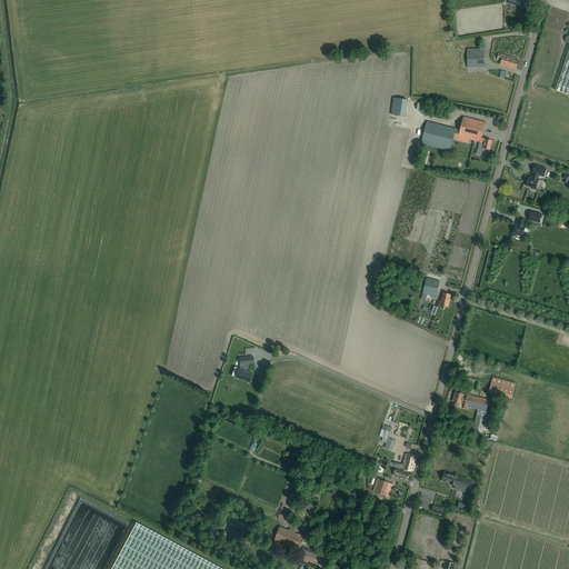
[(518,1),(517,7),(527,10),(530,1),(527,0),(523,0),(523,2),(518,1)]
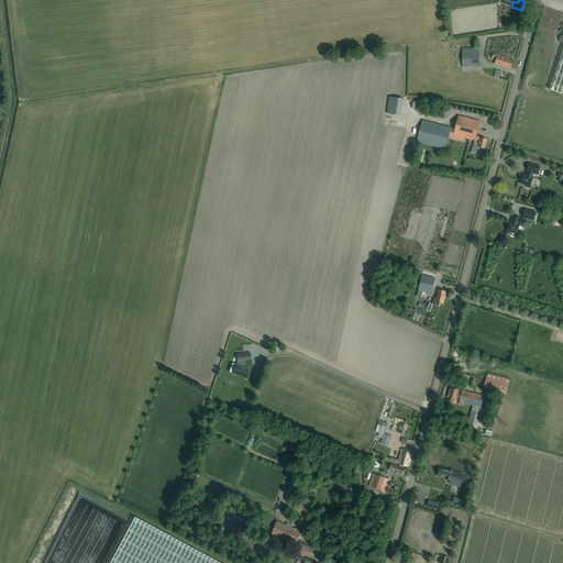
[(463,67),(479,67),(479,47),(463,48),(463,67)]
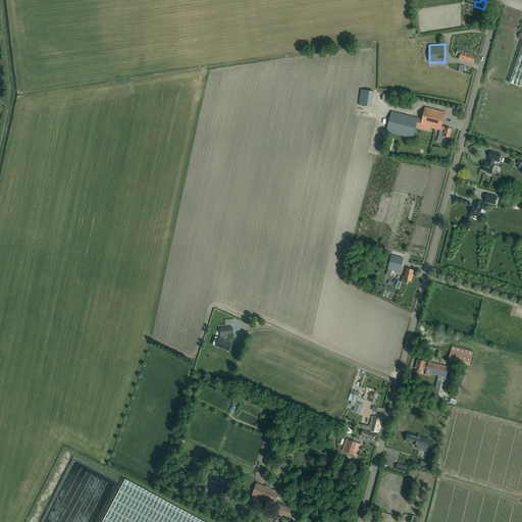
[(521,45),(510,83),(521,87),(521,45)]
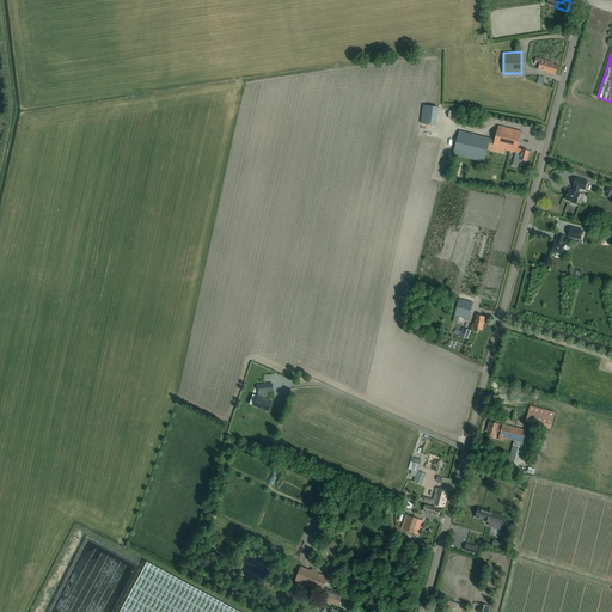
[(554,62),(537,57),(534,63),(539,66),(538,69),(556,74),(558,66),(554,65),(554,62)]
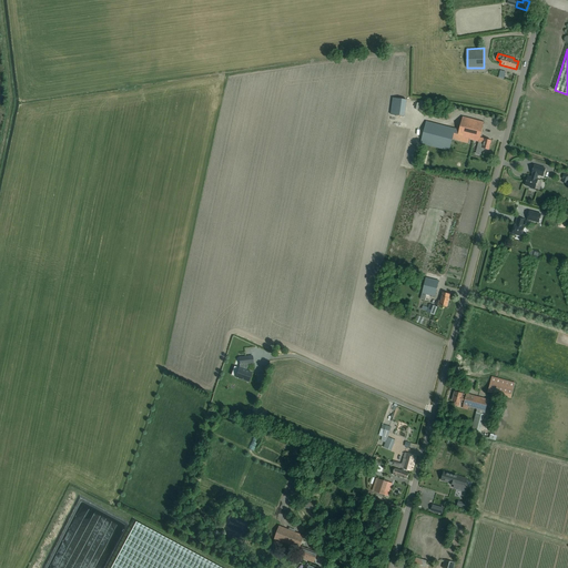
[(492,75),(504,79),(506,72),(500,71),(499,72),(494,70),(494,69),(490,68),(490,70),(493,71),(492,75)]
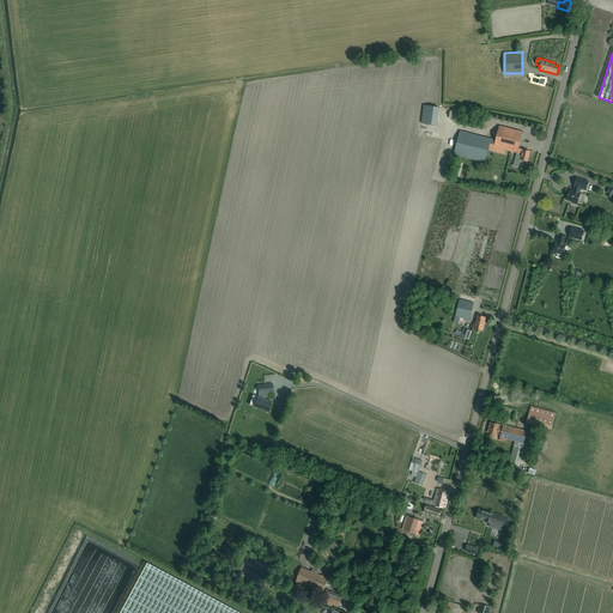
[(439,108),(424,105),(422,123),(437,126),(439,108)]
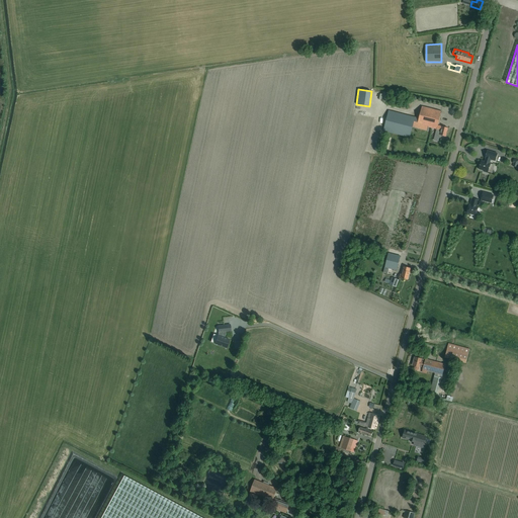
[(441,111),(422,106),(419,118),(389,110),(383,131),(410,138),(413,122),(436,128),(434,138),(439,139),(439,138),(444,139),(445,137),(448,127),(438,125),(441,111)]
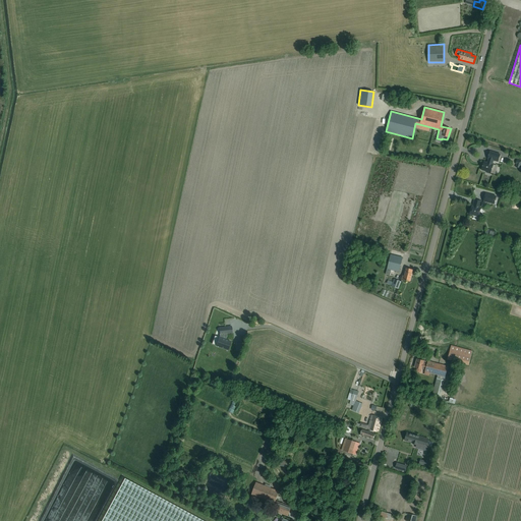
[(483,162),(481,170),(490,173),(494,165),(493,164),(494,160),(499,162),(501,155),(489,151),(487,159),(488,159),(487,163),(483,162)]
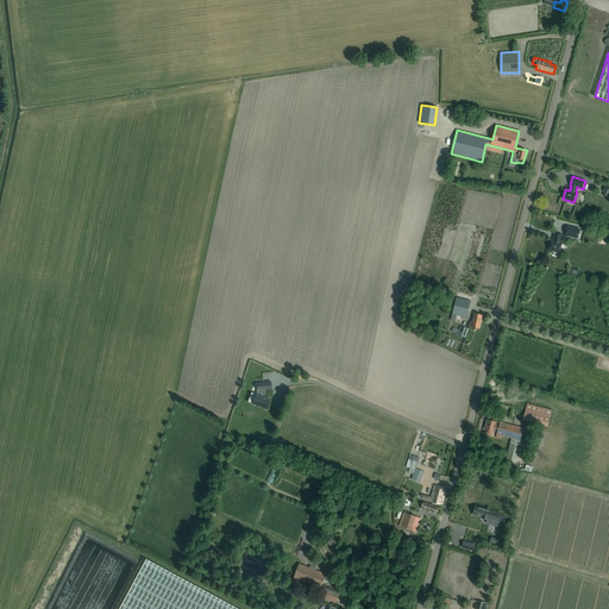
[(565,234),(578,238),(579,230),(567,226),(565,234)]
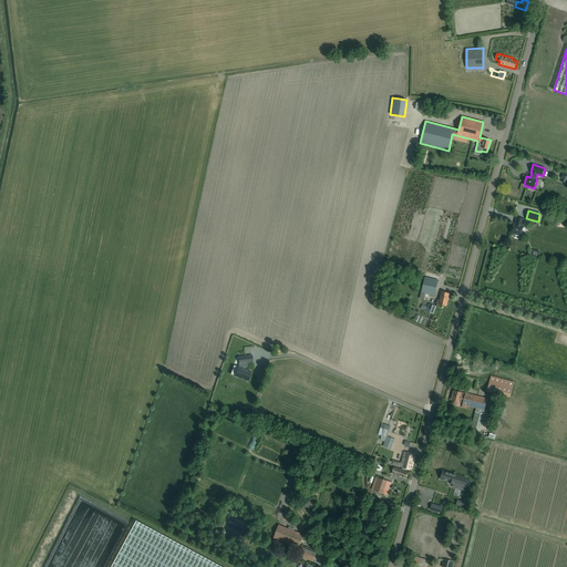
[(522,226),(523,225),(524,219),(516,217),(515,223),(516,223),(515,225),(514,224),(512,233),(515,234),(515,235),(521,236),(521,235),(523,227),(522,226)]
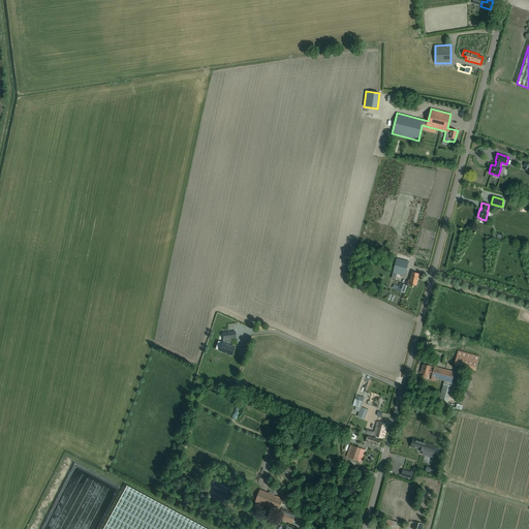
[(392,278),(395,279),(397,274),(405,276),(409,261),(397,258),(392,278)]
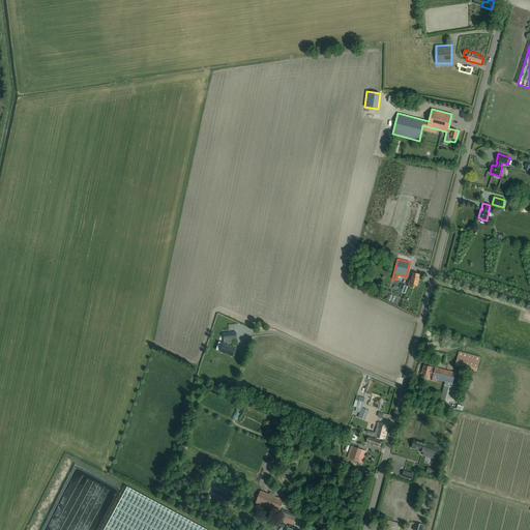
[(420,274),(416,273),(413,272),(411,281),(410,280),(409,285),(417,287),(420,274)]
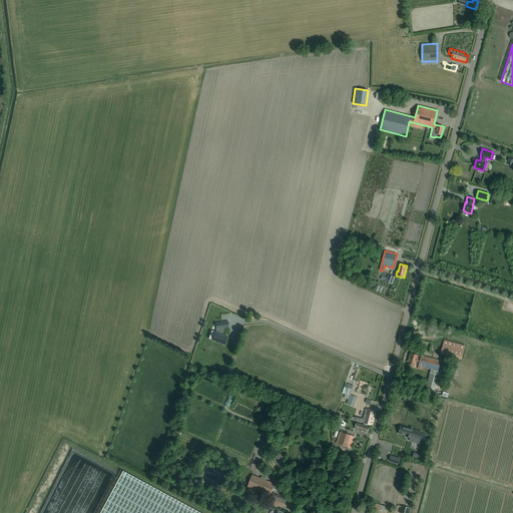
[(388,275),(386,282),(393,285),(395,278),(388,275)]
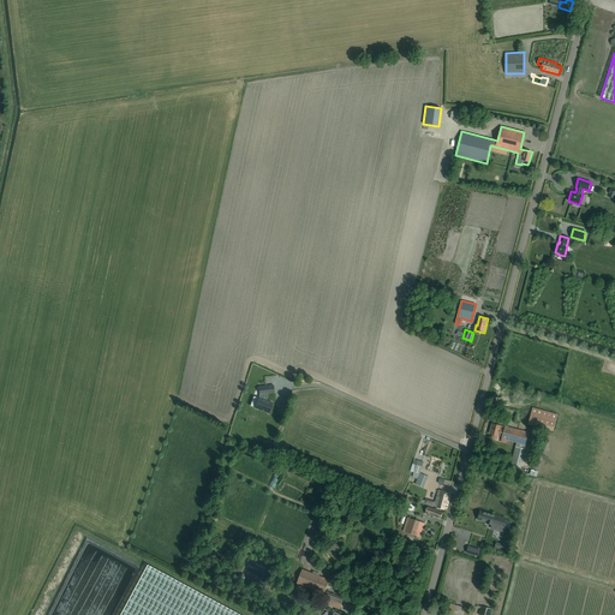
[(266,400),(267,396),(267,394),(268,394),(274,393),(273,386),(258,387),(260,394),(261,394),(260,399),(258,398),(258,399),(255,407),(255,408),(269,413),(273,404),(267,401),(266,400)]
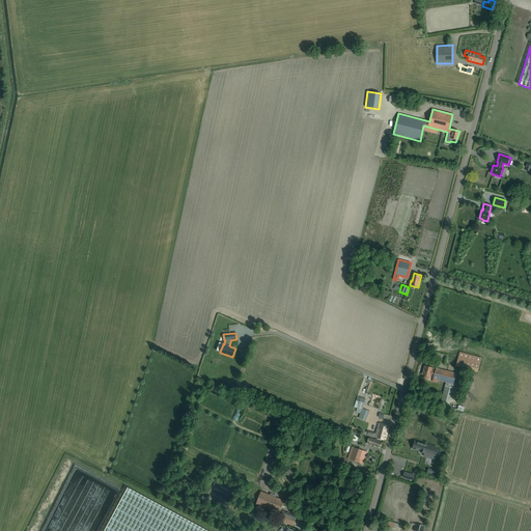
[(456,366),(477,372),(481,358),(459,352),(456,366)]
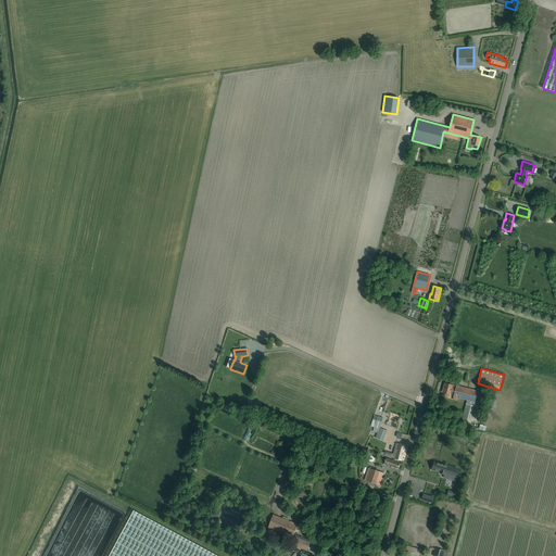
[(446,396),(447,397),(450,396),(450,393),(454,394),(454,396),(475,402),(478,391),(456,386),(456,388),(452,387),(452,384),(446,383),(444,392),(445,393),(445,394),(446,396)]
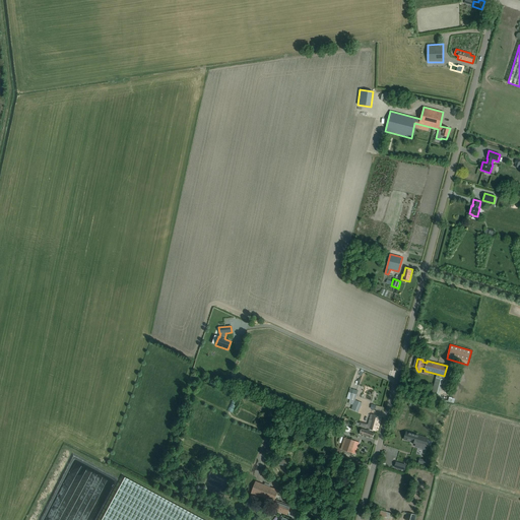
[(440,395),(444,379),(436,377),(432,393),(440,395)]
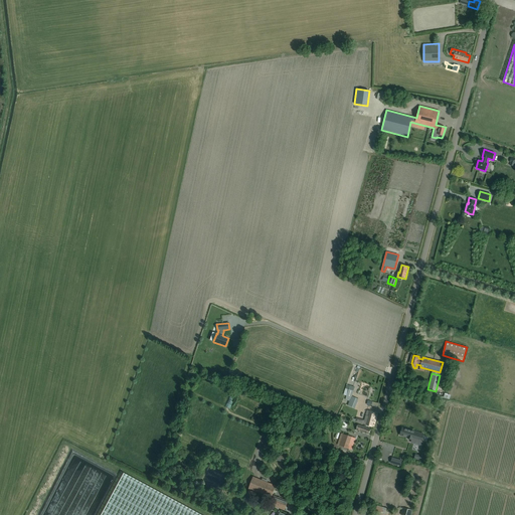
[(348,405),(355,408),(358,399),(352,396),(355,387),(350,385),(346,398),(350,399),(348,405)]
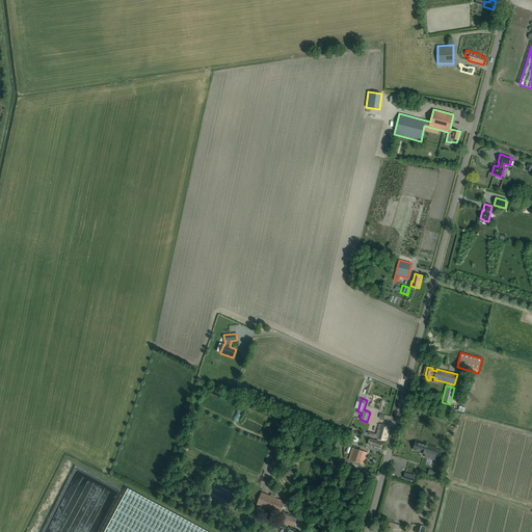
[(377,439),(384,441),(389,426),(379,424),(377,430),(379,431),(377,439)]
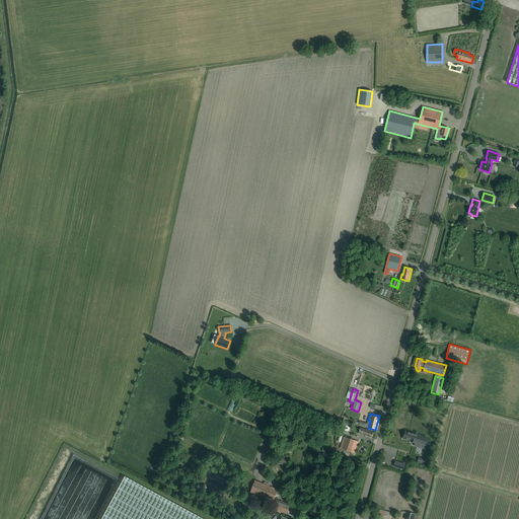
[(372,437),(374,433),(369,431),(370,430),(367,429),(367,430),(361,428),(359,433),(372,437)]
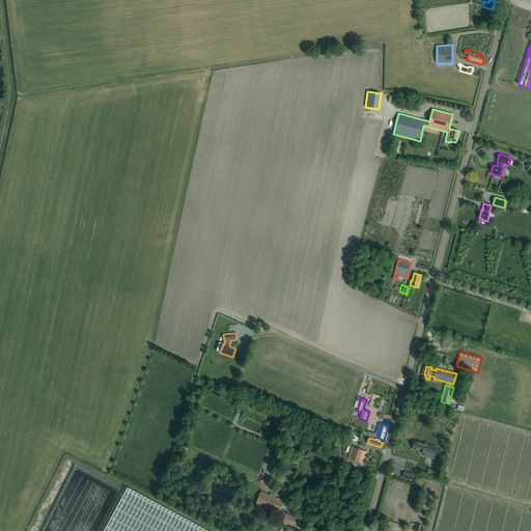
[(434,458),(437,447),(415,441),(413,449),(420,451),(425,453),(424,456),(434,458)]
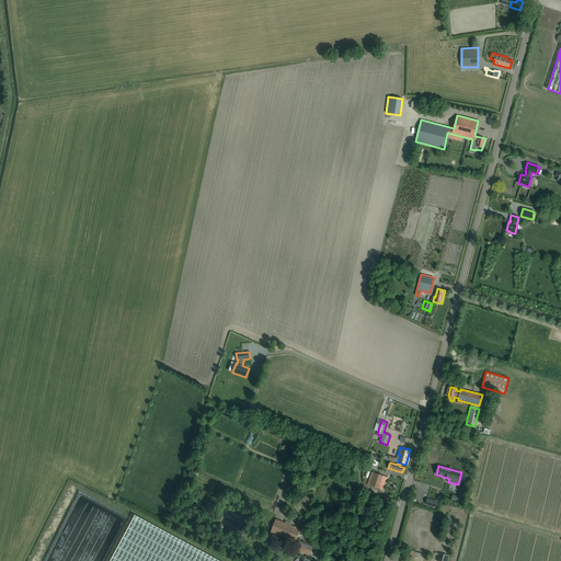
[(367,484),(380,489),(385,476),(371,472),(367,484)]
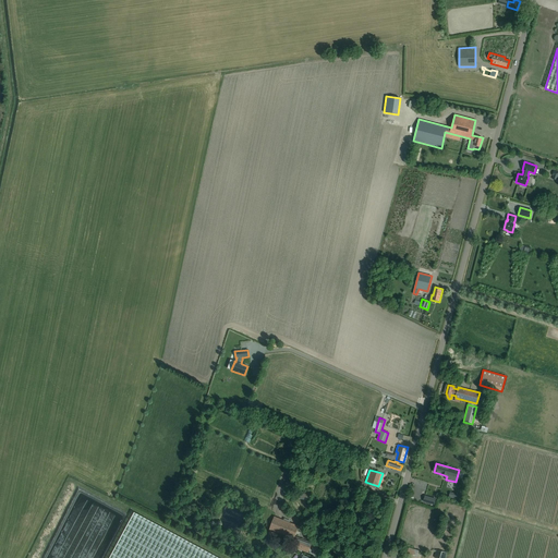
[(414,483),(424,485),(423,490),(438,495),(443,481),(431,477),(416,473),(414,483)]
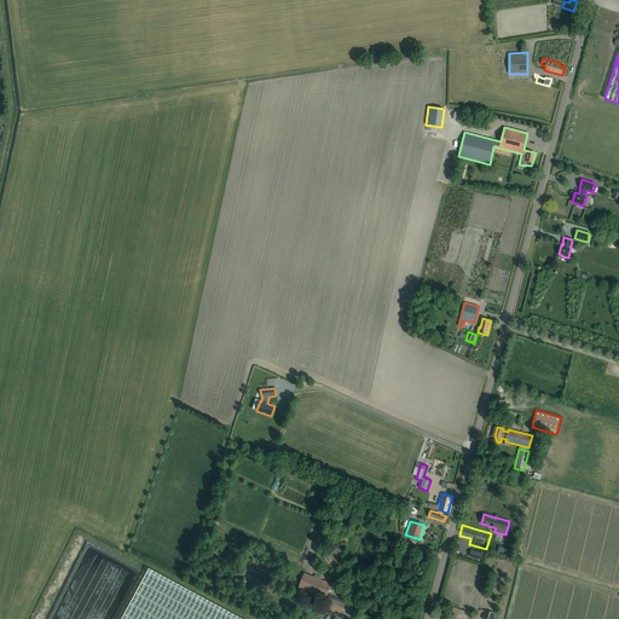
[(242,618),(149,568),(120,618),(242,618)]
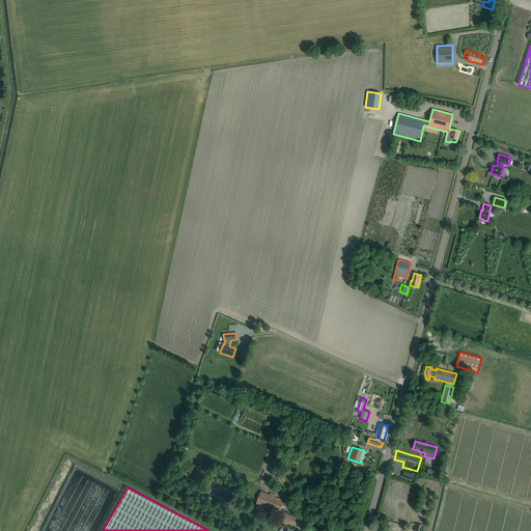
[(281,521),(294,526),(297,518),(280,511),(284,502),(260,493),(256,504),(281,513),(278,520),(281,521)]
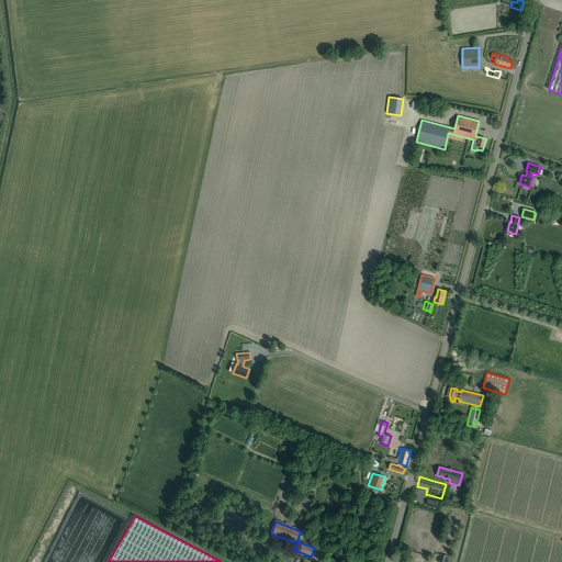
[(420,561),(423,554),(408,551),(407,558),(420,561)]
